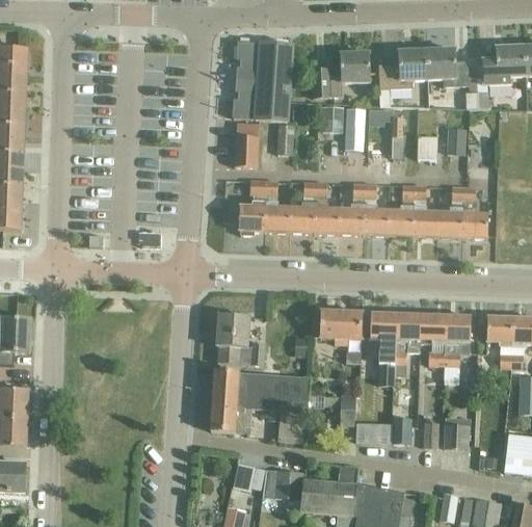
[(236,59),(241,59),(240,69),(237,69),(236,91),(239,91),(238,99),(234,99),(233,116),(257,119),(287,122),(292,44),(263,42),(262,43),(238,41),(236,59)]
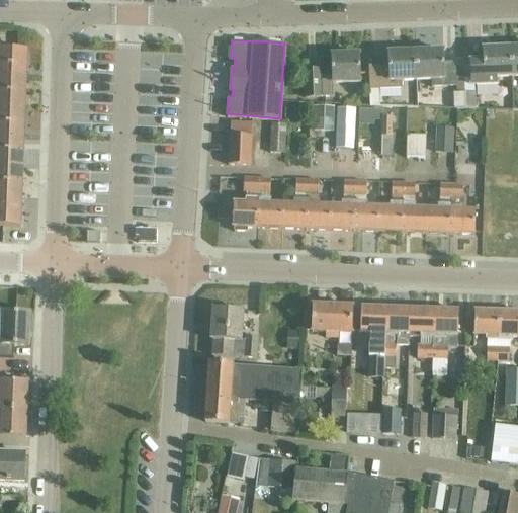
[(484,58),(472,58),(472,75),(472,79),(473,82),(475,82),(497,82),(497,74),(512,73),(511,45),(510,45),(508,39),(498,40),(497,45),(484,46),(484,58)]
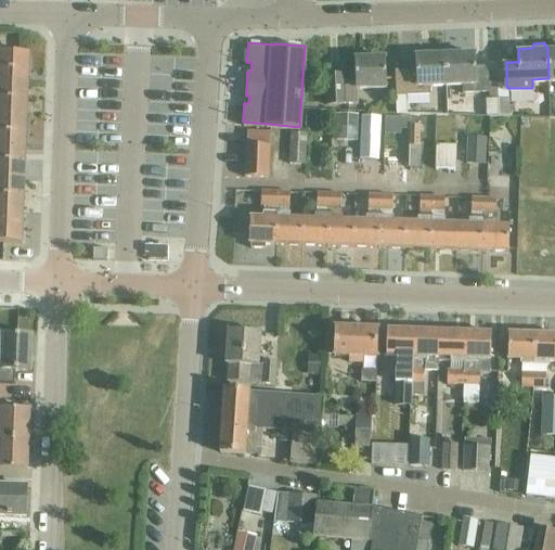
[(143,47),(142,61),(163,62),(163,48),(143,47)]
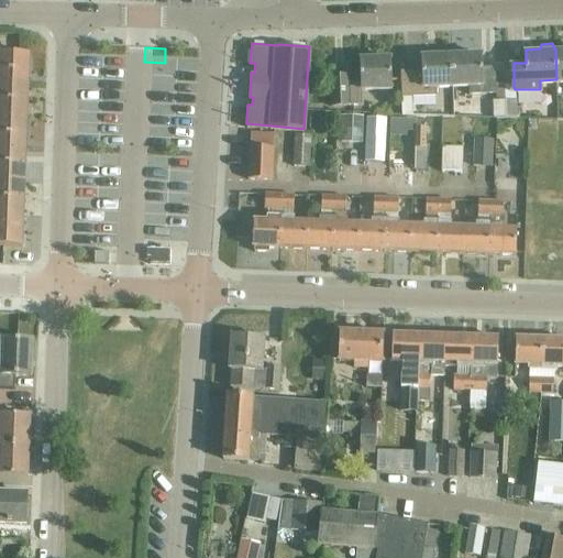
[(410,67),(400,68),(401,94),(403,111),(414,111),(412,94),(438,93),(437,85),(453,85),(452,52),(449,53),(449,47),(437,48),(437,53),(422,53),(422,67),(410,67)]
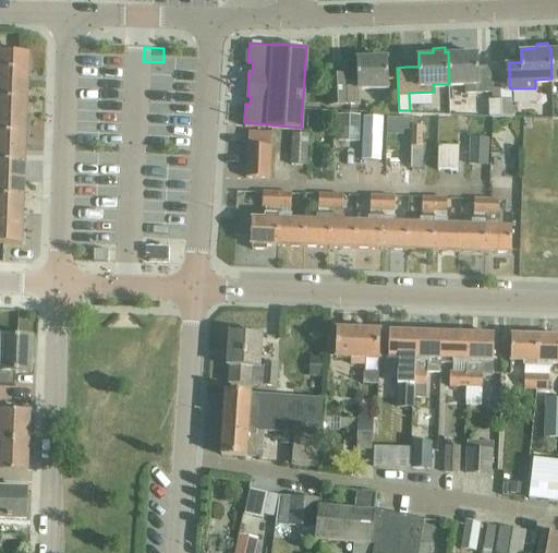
[(450,51),(448,51),(449,84),(465,83),(465,91),(492,89),(492,85),(492,81),(492,63),(478,64),(477,50),(463,51),(462,47),(450,47),(450,51)]
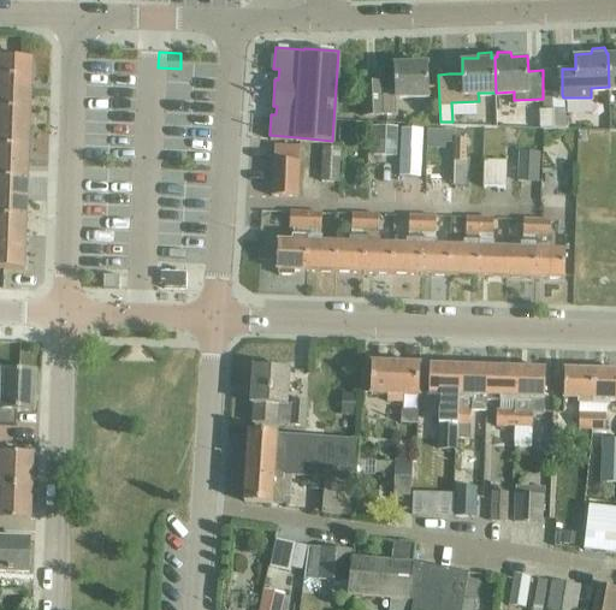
[(0,90),(31,92),(33,57),(0,54),(0,90)]
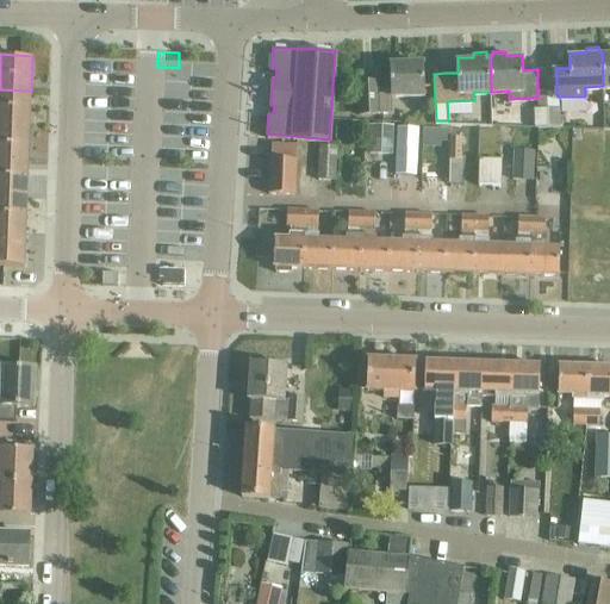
[(425,93),(424,58),(390,60),(391,86),(378,87),(378,78),(358,80),(360,112),(393,110),(392,94),(425,93)]
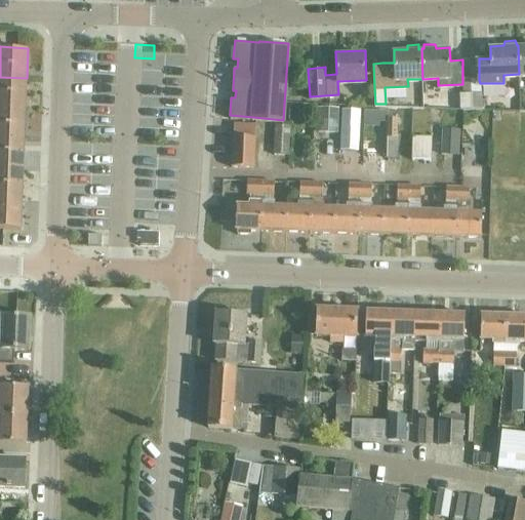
[(0,77),(0,107),(26,108),(27,78),(0,77)]
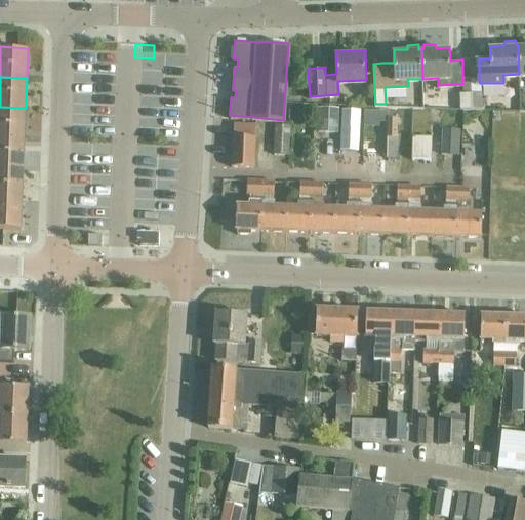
[(463,90),(459,90),(459,107),(472,107),(471,90),(463,90)]
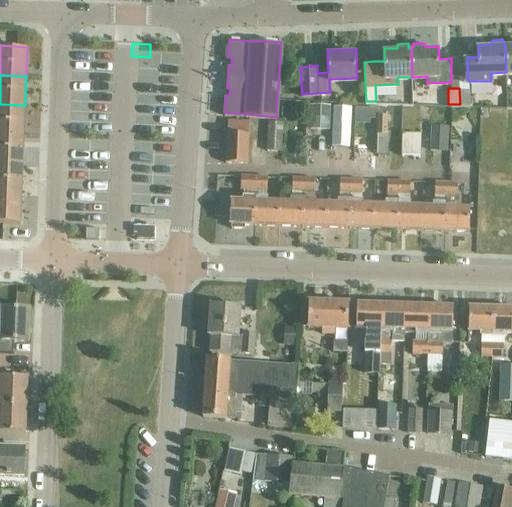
[(469,88),(459,88),(460,104),(470,105),(469,88)]
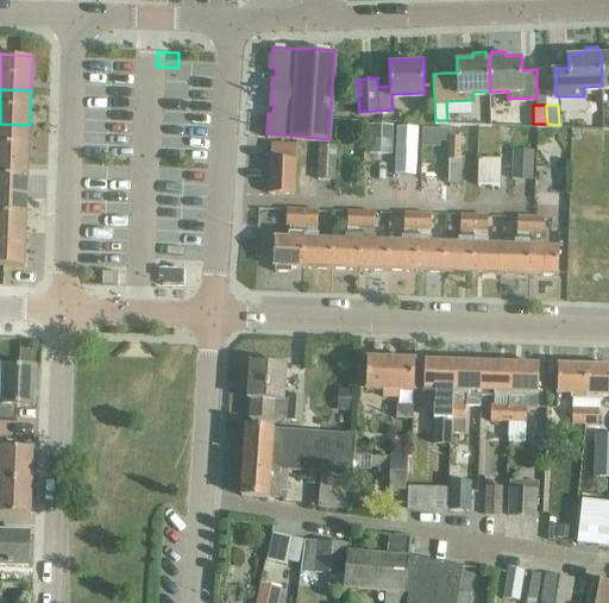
[(393,121),(370,121),(369,150),(393,150),(393,121)]
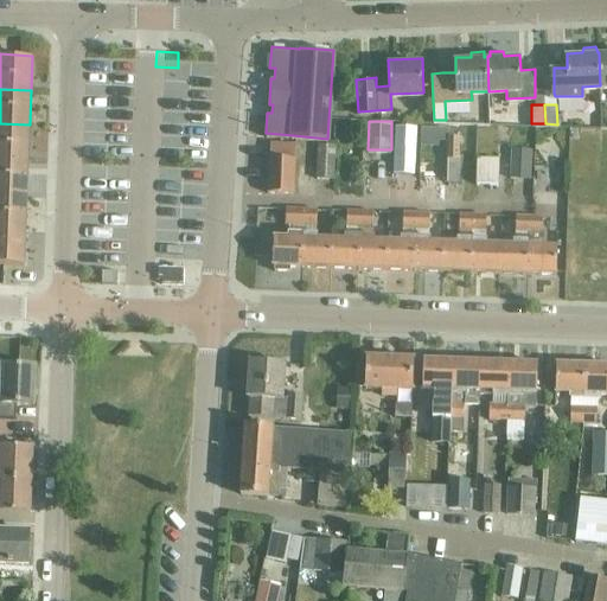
[(396,170),(415,170),(416,122),(396,122),(396,170)]
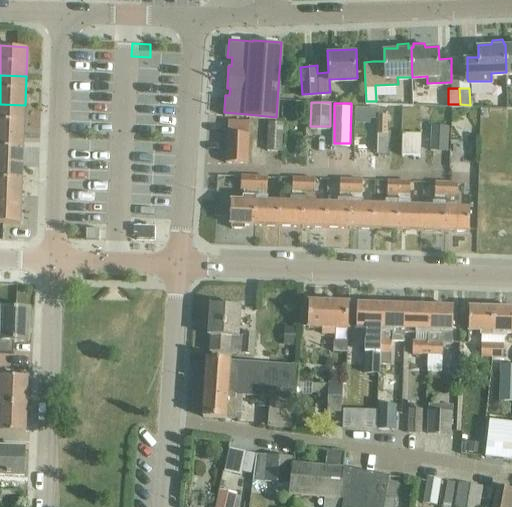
[(25,105),(0,104),(0,133),(24,134),(25,105)]
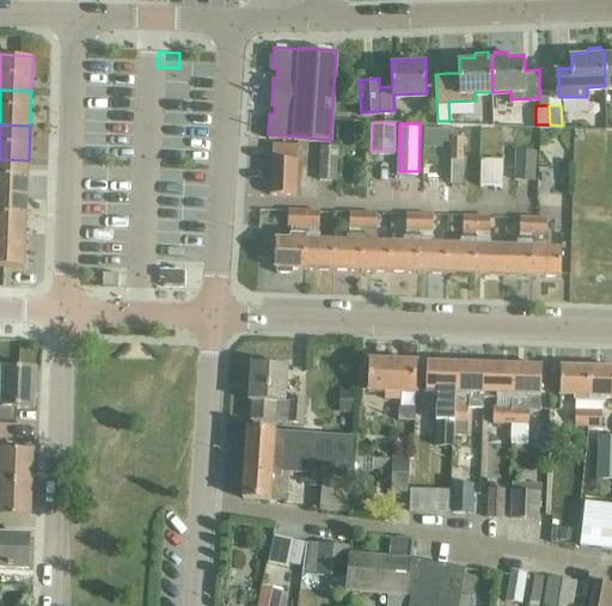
[(463,136),(451,135),(450,184),(461,184),(461,160),(463,136)]
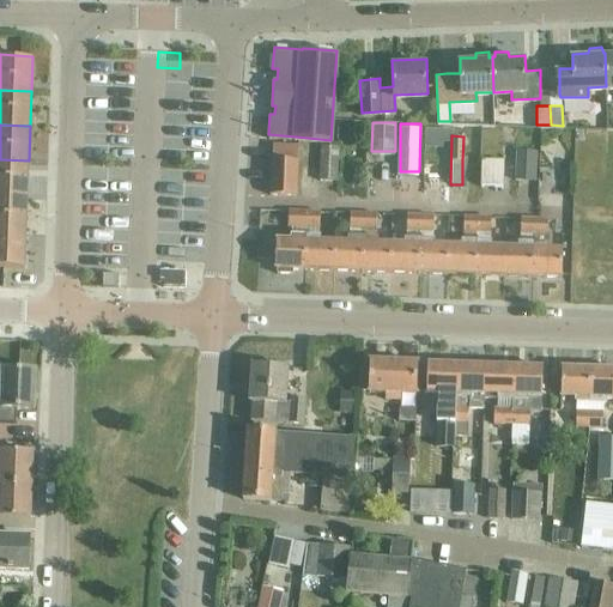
[(299,143),(273,141),(272,157),(299,158),(299,143)]
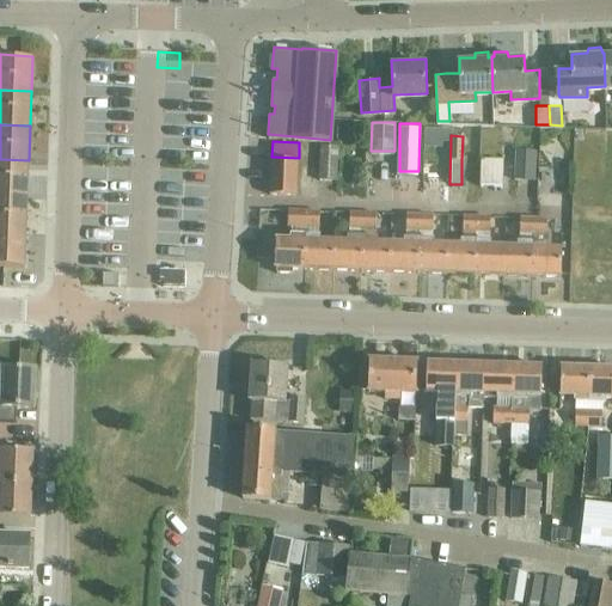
[(322,144),(319,176),(336,177),(338,144),(322,144)]
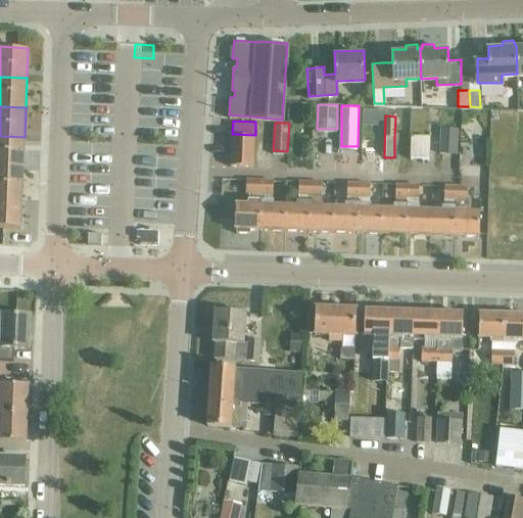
[(458,154),(459,130),(440,129),(439,153),(458,154)]
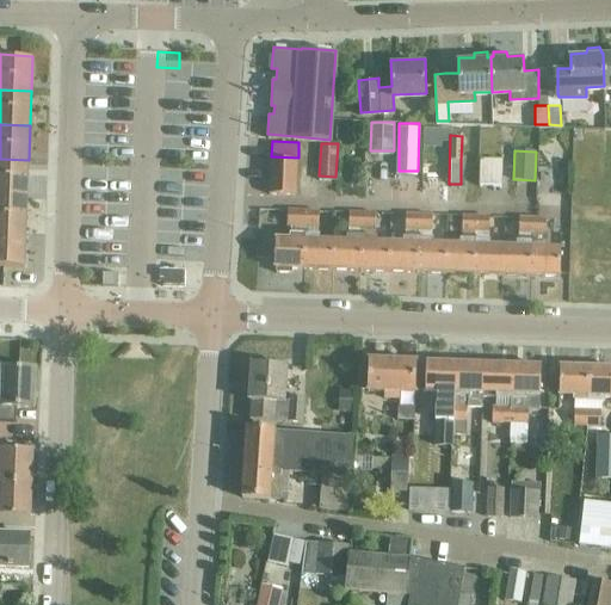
[(271,156),(271,155),(269,191),(296,192),(298,158),(271,156)]
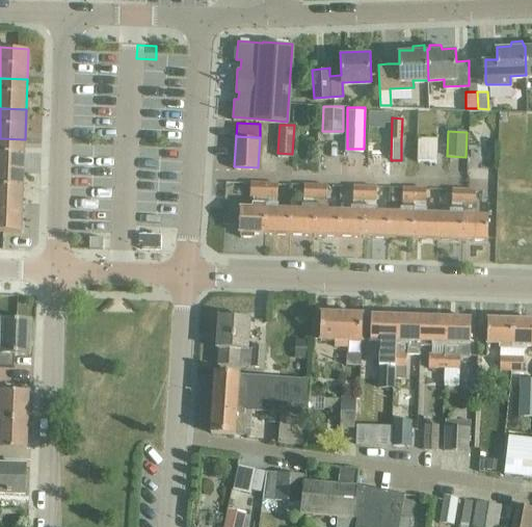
[(436,136),(417,135),(416,162),(435,162),(436,136)]
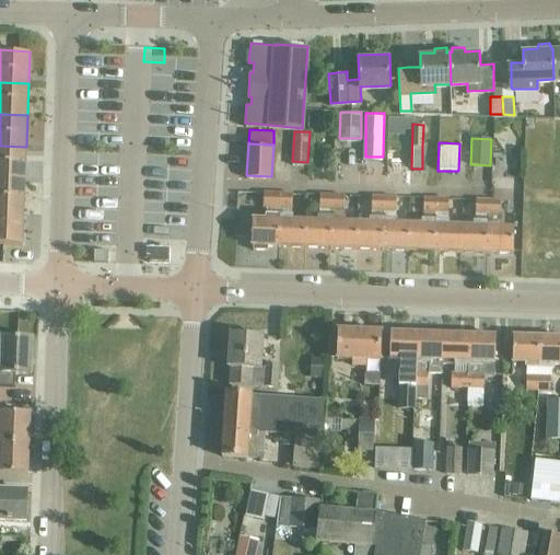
[(0,146),(0,177),(25,178),(26,147),(0,146)]
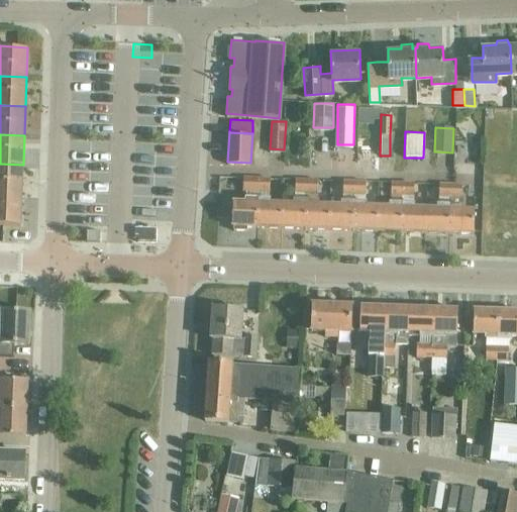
[(23,165),(0,164),(0,192),(22,194),(23,165)]
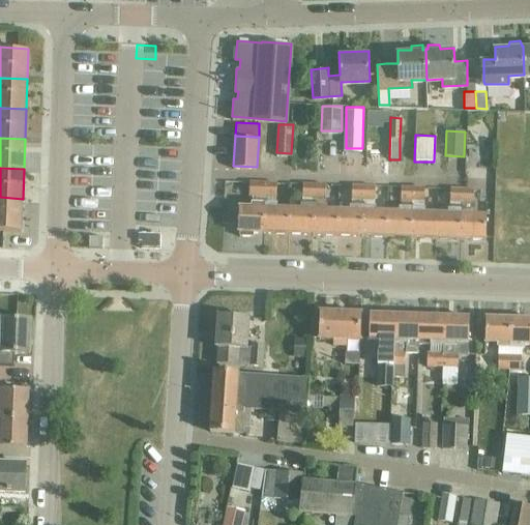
[(239,204),(239,229),(240,229),(240,234),(256,234),(256,230),(264,230),(265,202),(266,179),(249,179),(249,193),(253,193),(253,204),(239,204)]
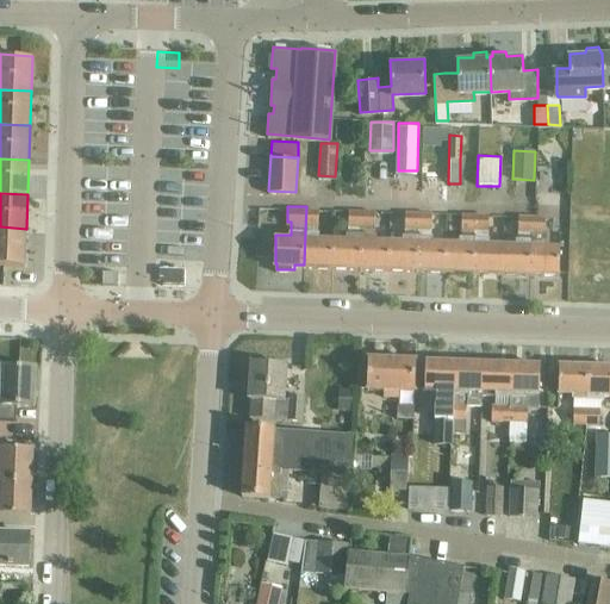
[(305,232),(304,265),(332,266),(334,237),(319,236),(319,232),(318,232),(318,207),(306,206),(305,232)]
